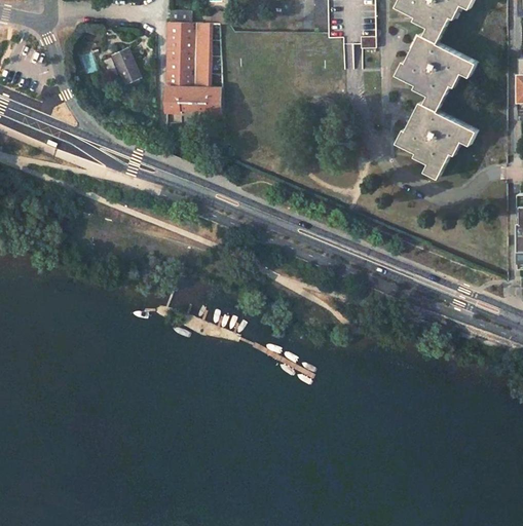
[(326,0),(311,0),(312,32),(327,31),(326,0)]
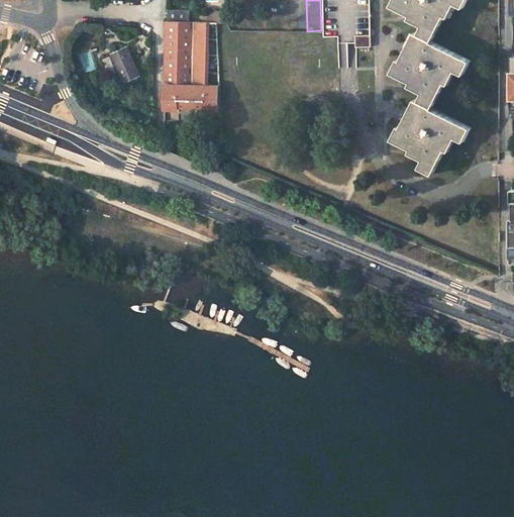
[(389,0),(385,8),(418,24),(412,36),(410,34),(404,47),(396,62),(395,61),(387,76),(421,92),(415,104),(412,102),(405,117),(399,130),(397,129),(390,144),(422,161),(416,172),(431,179),(451,139),(463,145),(470,128),(430,110),(449,72),(460,77),(468,62),(429,42),(447,4),(458,9),(463,0),(389,0)]
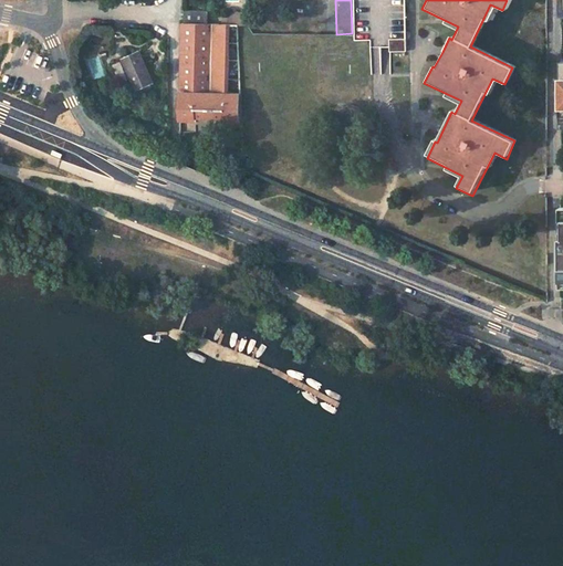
[(206,10),(183,10),(183,23),(206,24),(206,10)]
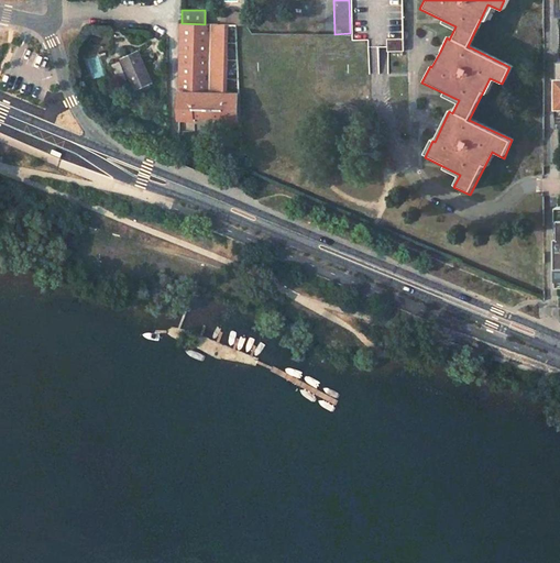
[(242,13),(224,13),(224,24),(234,25),(243,25),(242,13)]
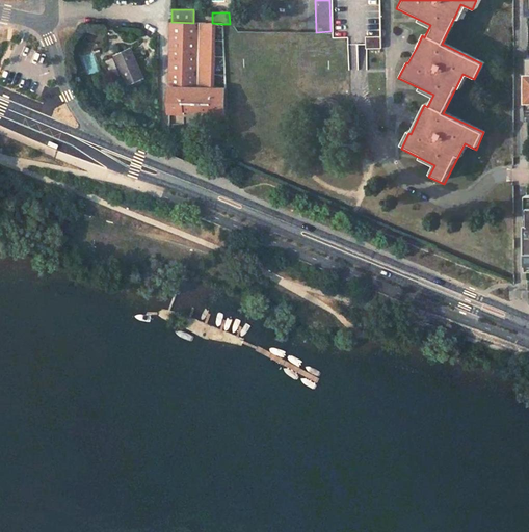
[(172,22),(168,22),(166,87),(222,88),(221,24),(212,23),(193,23),(172,22)]
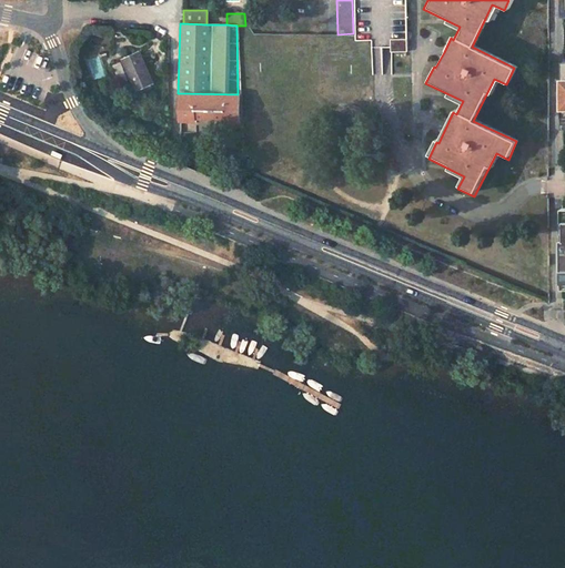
[(138,49),(120,57),(133,90),(151,81),(138,49)]
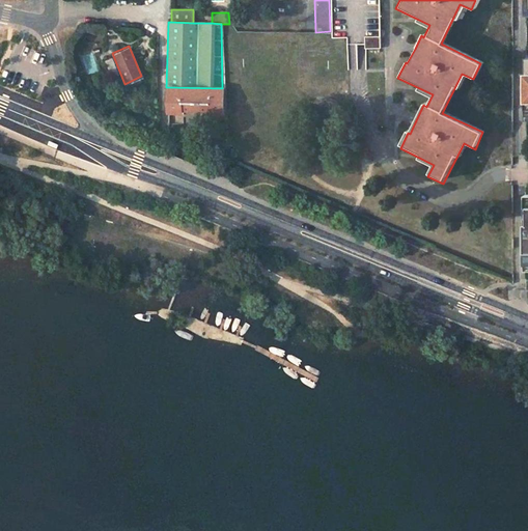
[(222,88),(166,87),(166,110),(179,110),(179,102),(206,102),(206,110),(223,111),(222,88)]
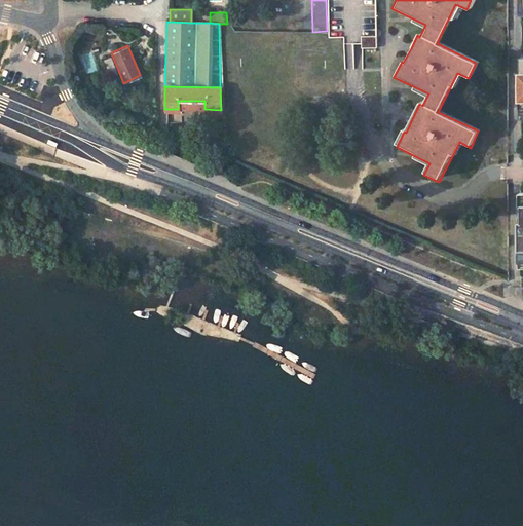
[(204,101),(178,101),(178,109),(204,109),(204,101)]
